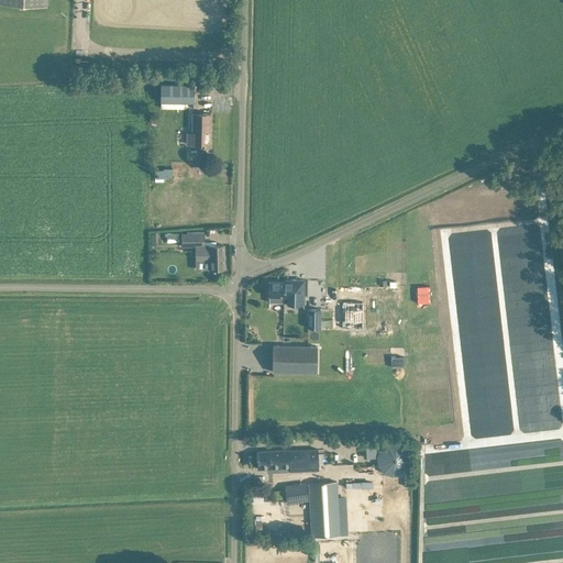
[(161,85),(161,101),(194,102),(194,85),(183,85),(161,85)]
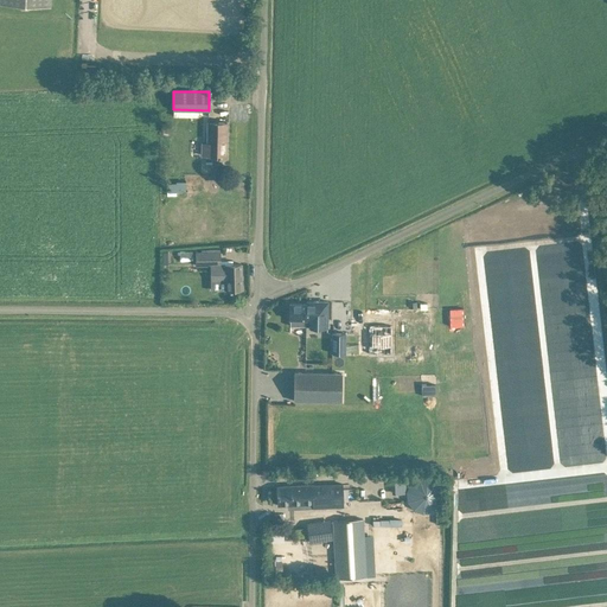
[(202,157),(221,157),(221,155),(227,157),(227,122),(208,122),(208,144),(203,144),(202,157)]
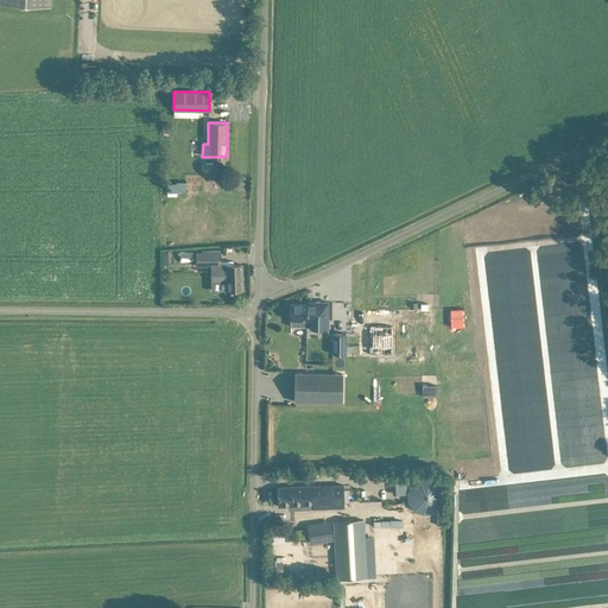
[(230,291),(233,291),(233,290),(242,290),(241,264),(221,265),(221,252),(197,253),(197,267),(211,266),(211,282),(226,282),(226,290),(230,290),(230,291)]
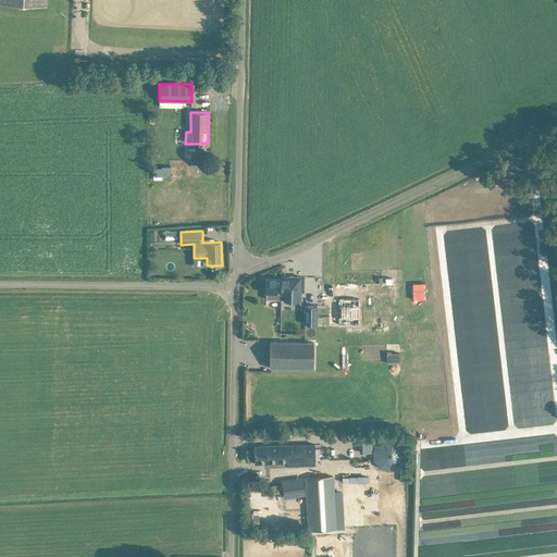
[(301,276),(288,276),(282,276),(282,279),(265,279),(265,293),(267,293),(267,298),(284,299),(284,300),(300,300),(301,276)]
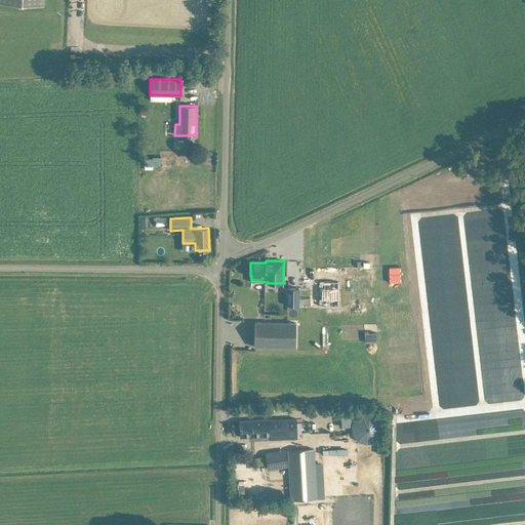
[(336,282),(321,282),(321,307),(335,307),(336,282)]
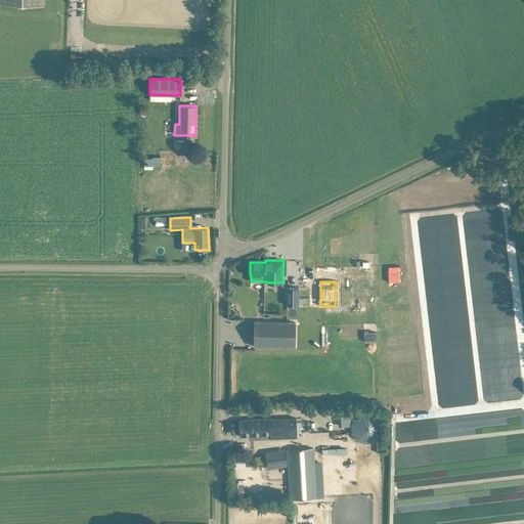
[(288,288),(287,305),(298,305),(299,288),(288,288)]
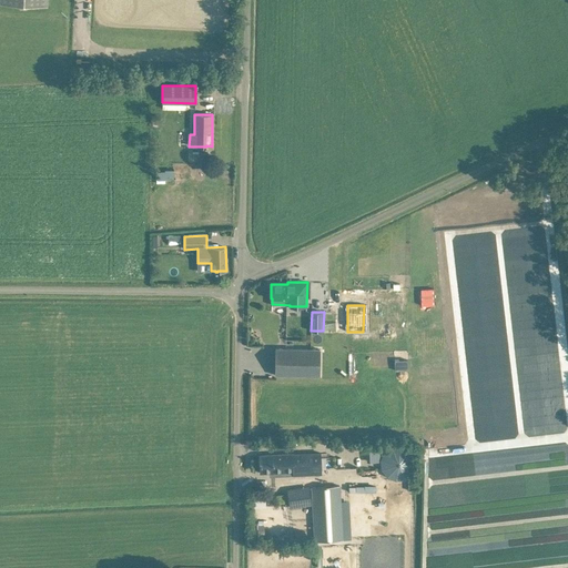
[(275,375),(320,376),(320,350),(275,348),(275,375)]
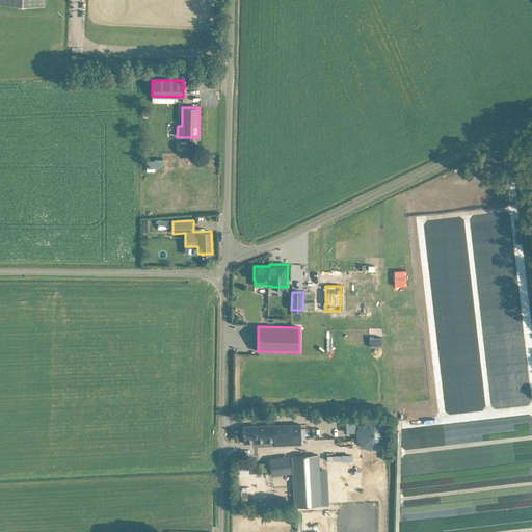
[(369,336),(369,346),(382,346),(381,336),(369,336)]
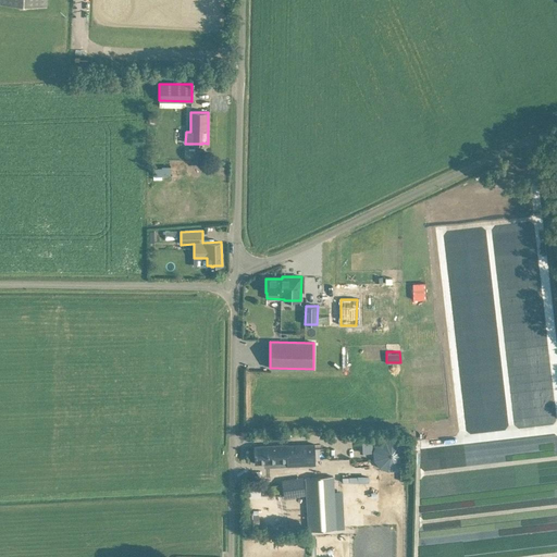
[(287,462),(287,465),(316,463),(314,444),(265,446),(255,446),(256,463),(265,462),(287,462)]
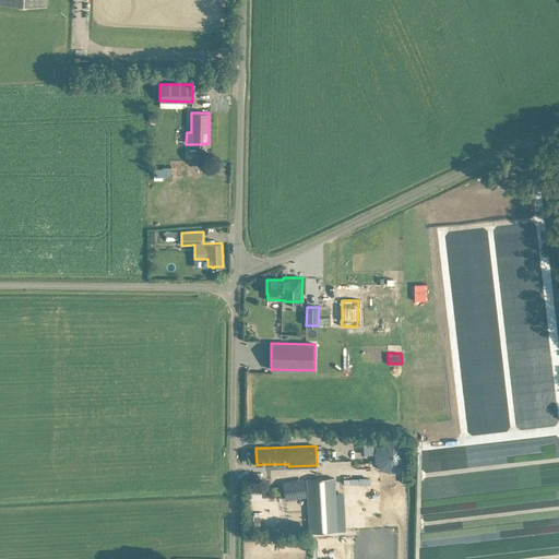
[(334,478),(308,479),(310,533),(336,532),(335,504),(334,478)]
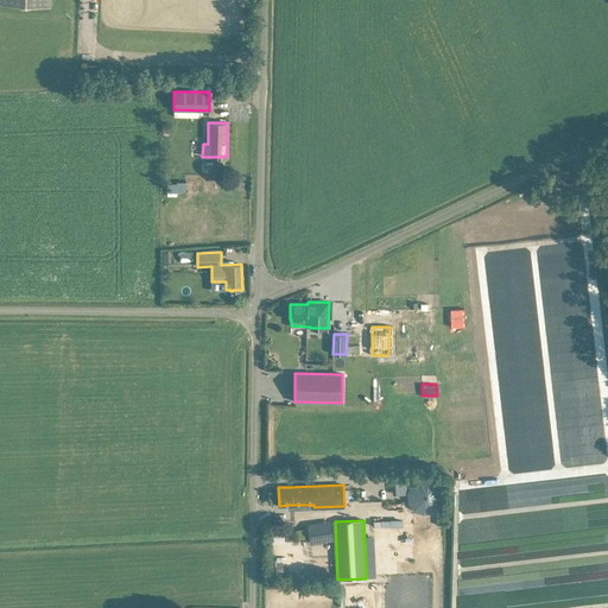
[(330,523),(320,523),(308,525),(310,542),(333,539),(330,523)]
